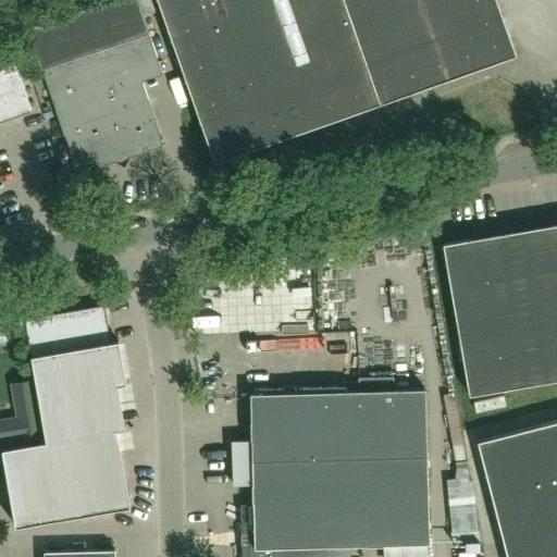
[(141,81),(162,74),(137,0),(107,0),(27,27),(54,110),(59,108),(79,169),(113,157),(115,161),(121,164),(125,162),(128,157),(127,152),(161,141),(141,81)]
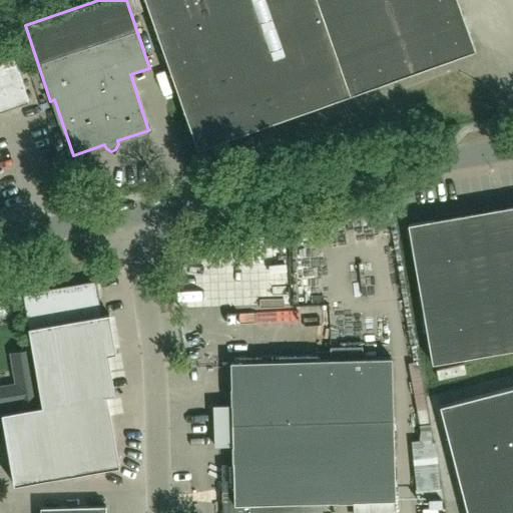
[(148,0),(202,148),(480,48),(462,0),(148,0)]
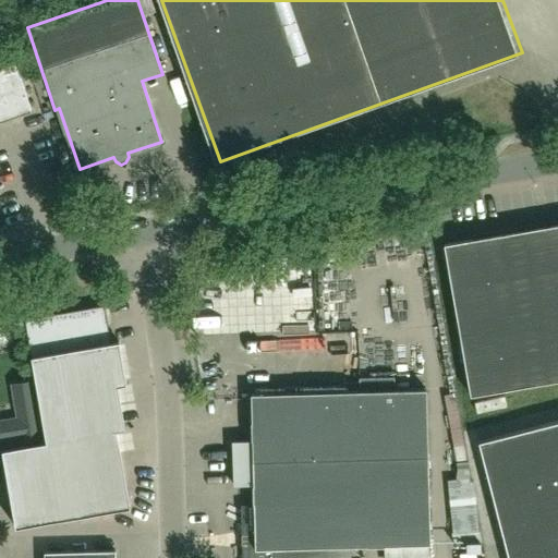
[(0,67),(0,186),(2,186),(1,184),(0,184),(0,119),(31,109),(15,62),(0,67)]
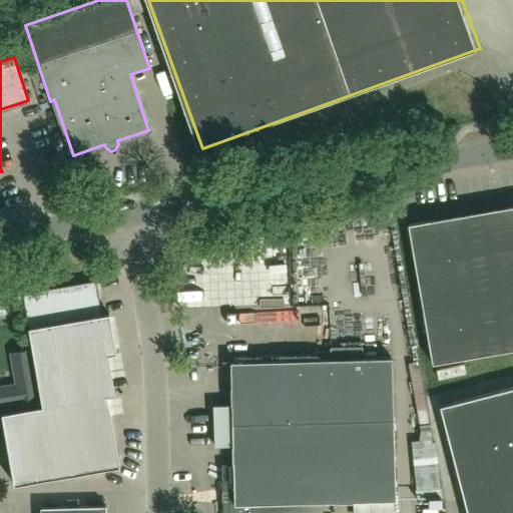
[(433,364),(512,349),(512,205),(409,223),(433,364)]
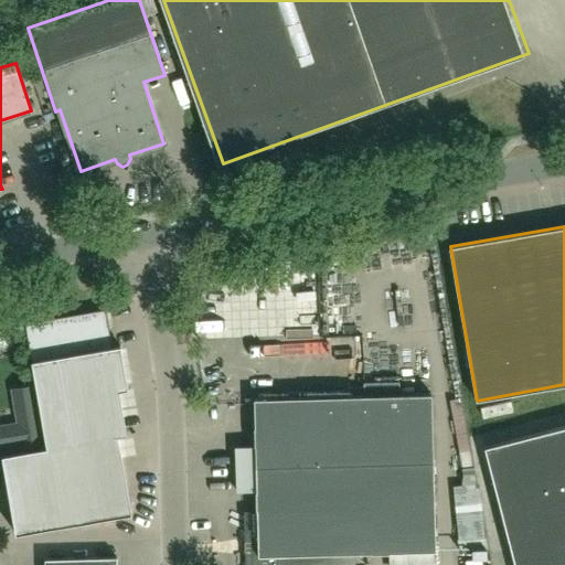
[(35,386),(46,448),(0,457),(13,534),(14,534),(131,514),(130,509),(127,510),(114,437),(118,436),(127,435),(126,429),(123,430),(115,392),(119,391),(128,390),(127,384),(123,385),(117,352),(121,351),(120,345),(112,348),(105,310),(25,324),(35,386)]
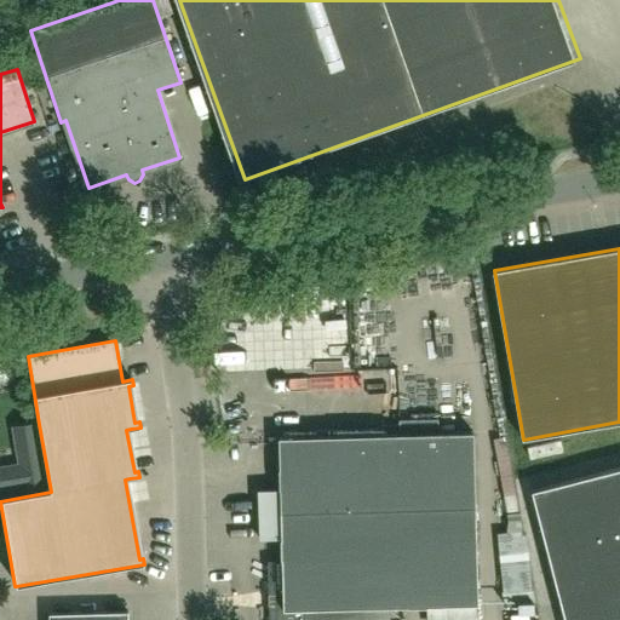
[(281,561),(267,561),(268,609),(268,619),(397,619),(397,607),(428,606),(477,604),(472,432),(438,434),(437,419),(399,420),(399,435),(277,437),(280,487),(281,539),(281,561)]
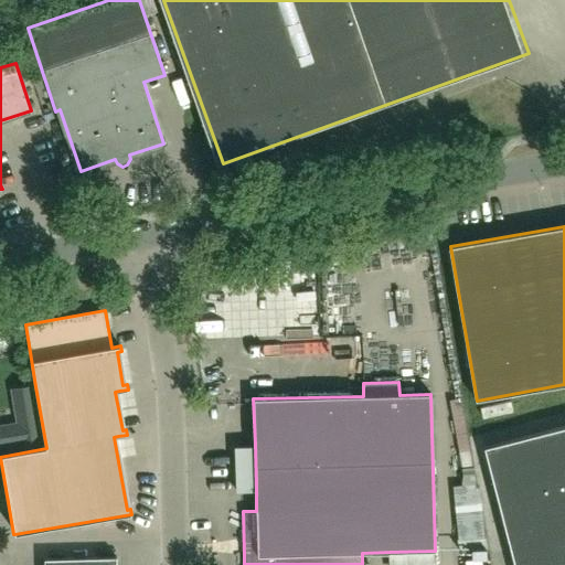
[(35,386),(13,391),(19,424),(0,427),(0,456),(0,457),(46,448),(35,386)]
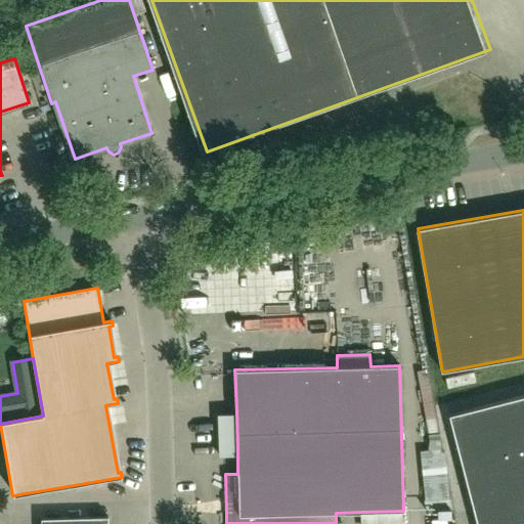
[(523,523),(523,395),(448,415),(476,523),(523,523)]
